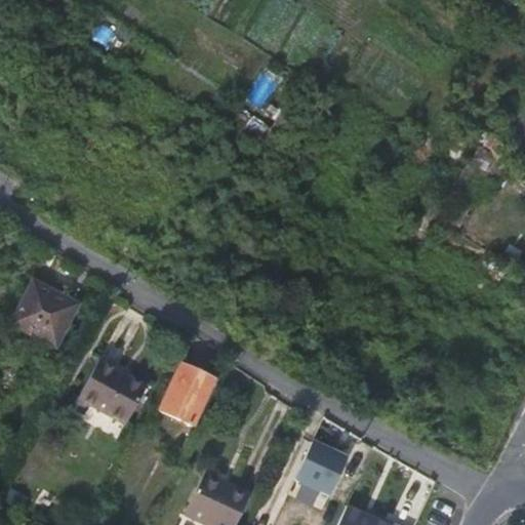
[(75,303),(35,283),(14,324),(54,345),(75,303)]
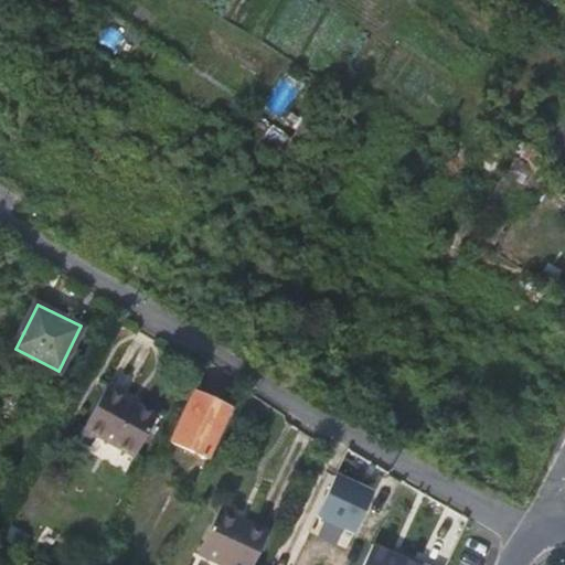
[(134,460),(156,418),(121,402),(124,396),(106,387),(83,433),(134,460)]
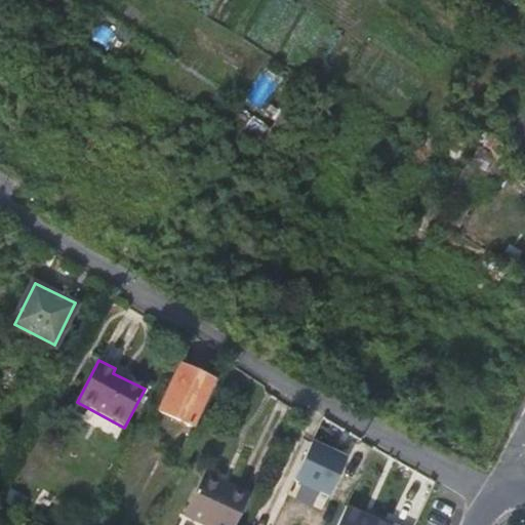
[(161,411),(194,426),(213,381),(183,367),(161,411)]
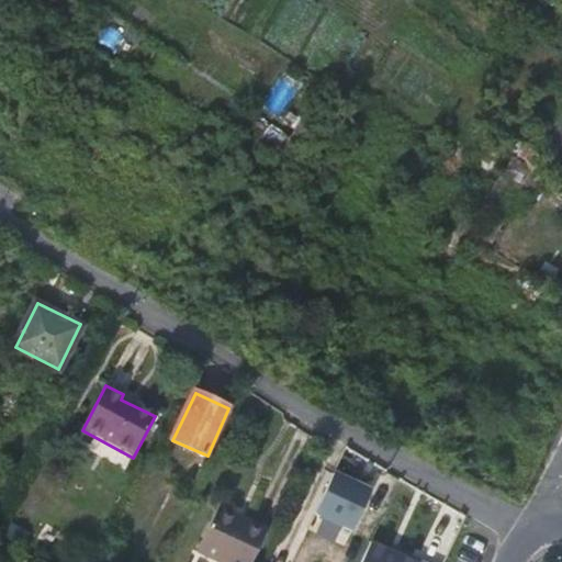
[(374,490),(337,471),(316,514),(352,532),(374,490)]
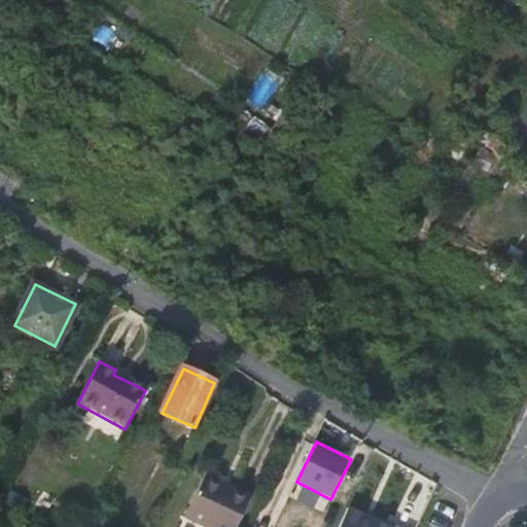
[(184,467),(192,448),(185,444),(176,463),(184,467)]
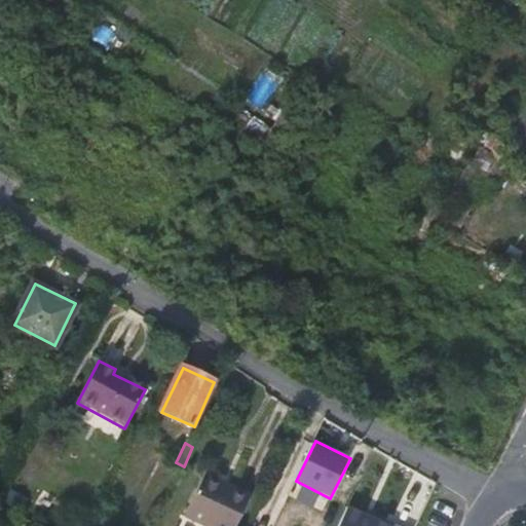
[(196,525),(223,525),(238,493),(205,477),(185,521),(196,525)]
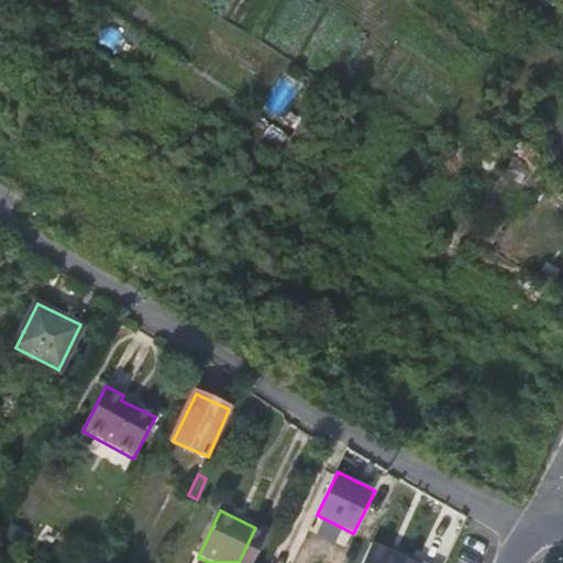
[(254,562),(268,534),(255,528),(239,562),(254,562)]
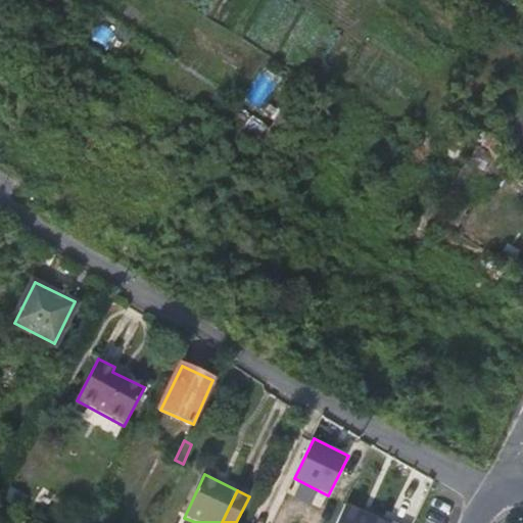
[(386,522),(346,504),(336,522),(386,522)]
